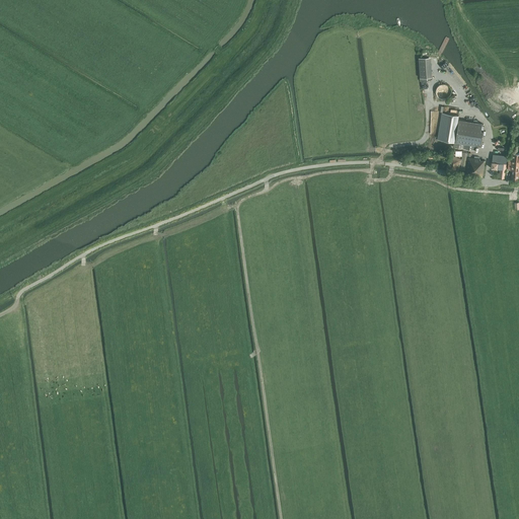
[(430,57),(419,58),(420,77),(432,77),(430,57)]
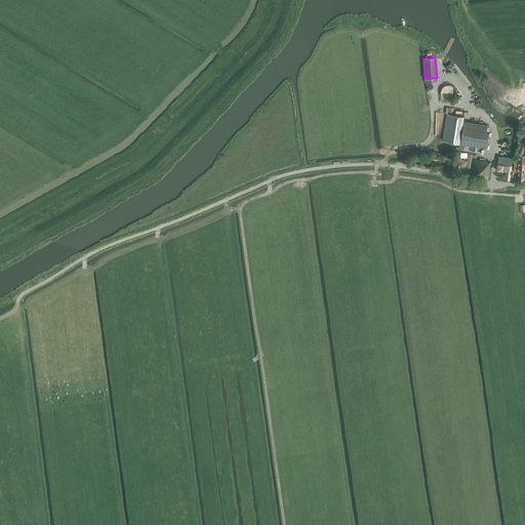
[(455,89),(455,88),(455,86),(454,85),(453,84),(452,83),(451,82),(450,82),(449,82),(447,82),(446,82),(444,83),(443,84),(442,84),(442,86),(441,87),(441,88),(441,90),(441,91),(442,93),(443,94),(444,95),(445,95),(447,96),(448,96),(450,96),(451,95),(452,95),(453,94),(454,93),(455,92),(455,90),(455,89)]
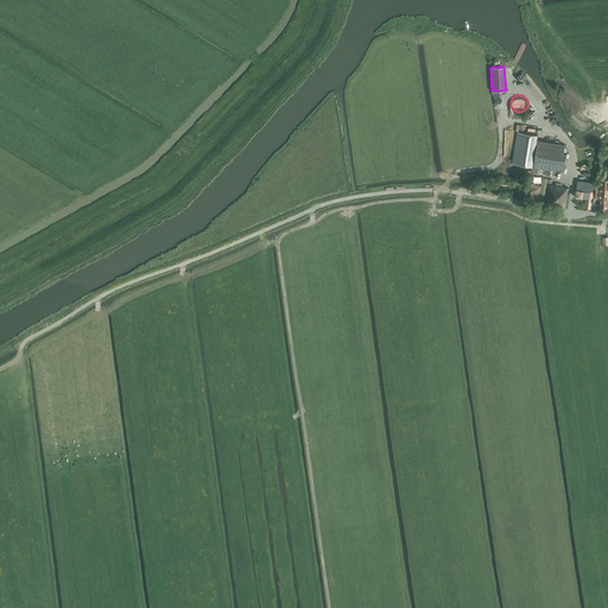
[(513,163),(532,166),(536,149),(537,140),(538,135),(518,132),(513,163)]
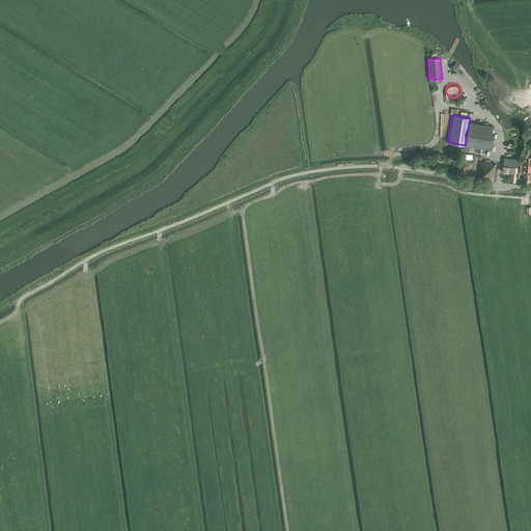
[(494,127),(469,122),(468,130),(465,145),(464,150),(486,154),(487,149),(493,149),(495,134),(493,134),(494,127)]
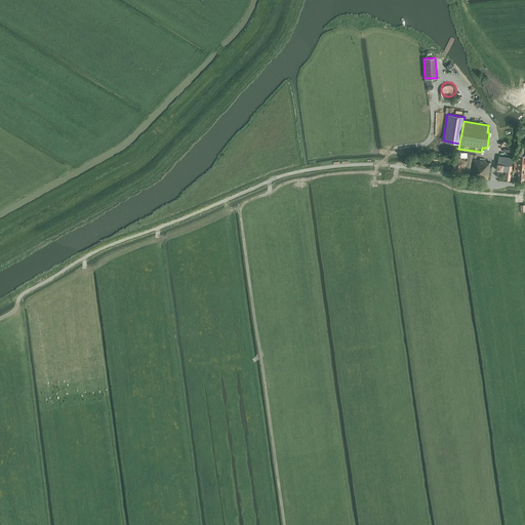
[(477,158),(477,155),(469,154),(466,172),(471,173),(473,158),(477,158)]
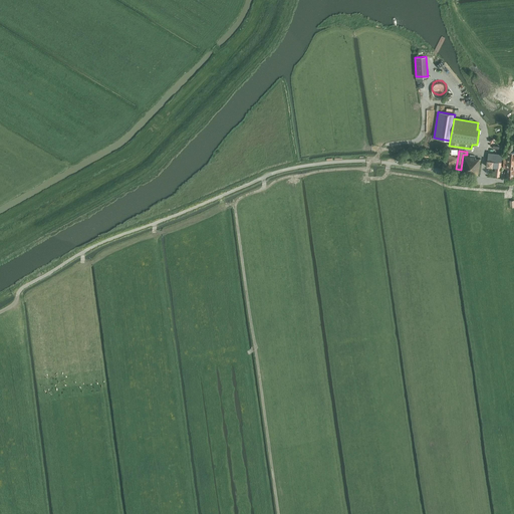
[(513,152),(507,152),(506,159),(504,159),(503,168),(507,169),(507,178),(513,179),(513,171),(513,152)]
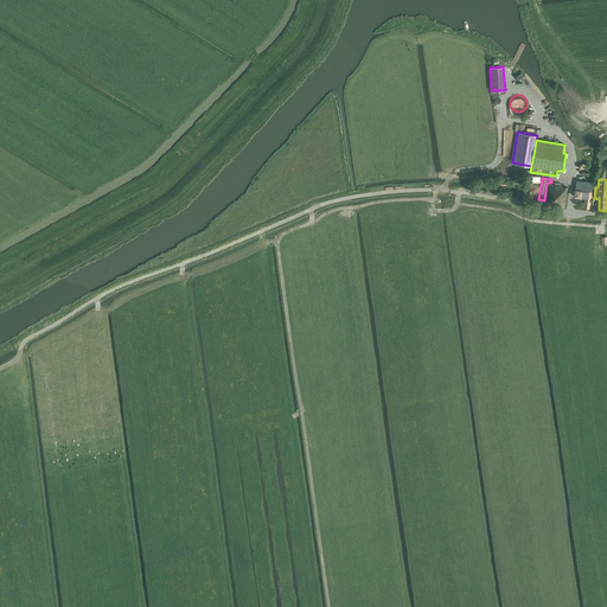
[(590,209),(593,183),(576,180),(575,189),(574,197),(586,198),(585,209),(590,209)]
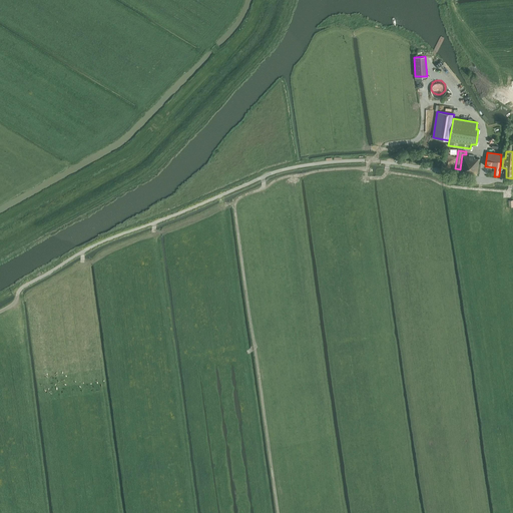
[(453,170),(457,157),(445,153),(441,168),(453,170)]
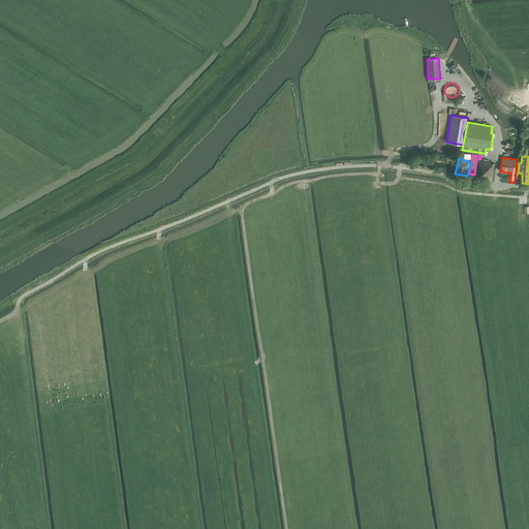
[(492,180),(494,163),(490,163),(490,162),(477,160),(475,178),(492,180)]
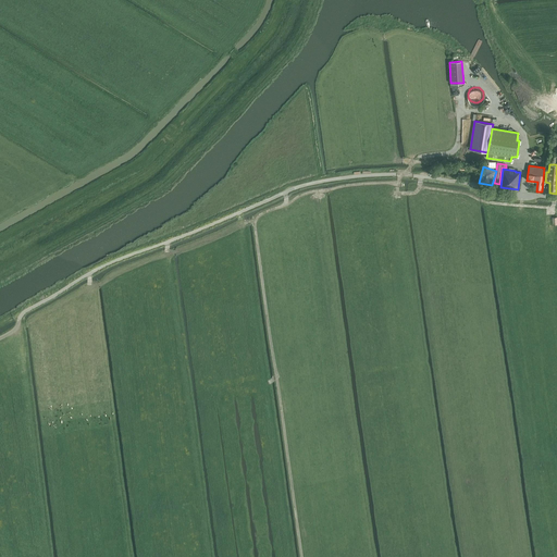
All buildings are outlined.
